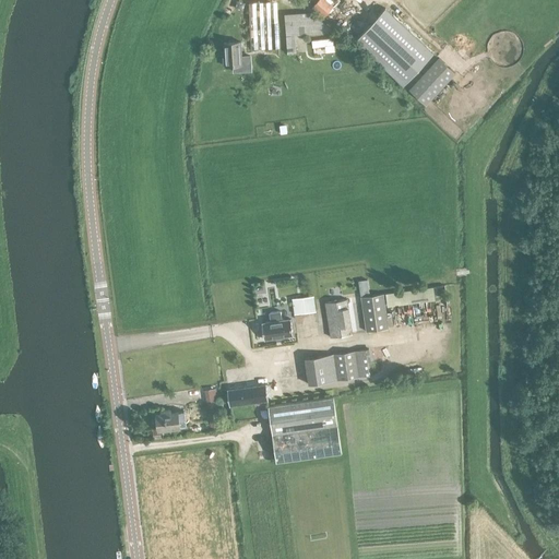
[(324,16),(332,7),(324,0),(318,0),(313,7),(324,16)]
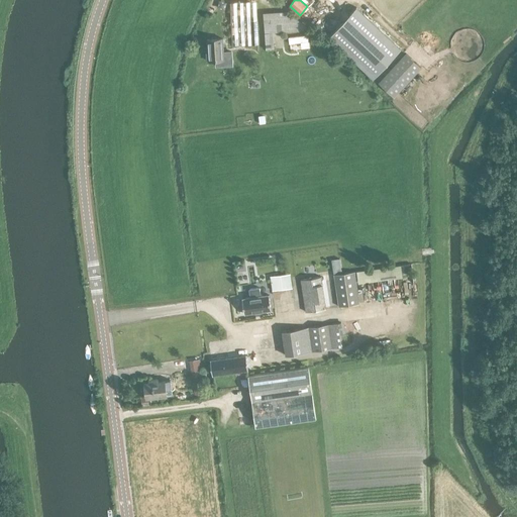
[(232,44),(259,43),(256,1),(230,2),(232,44)]
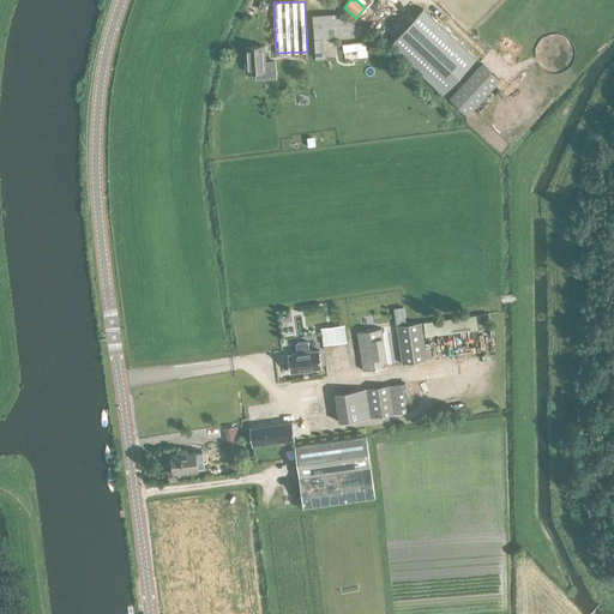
[(476,56),(423,8),(391,43),(444,92),(476,56)]
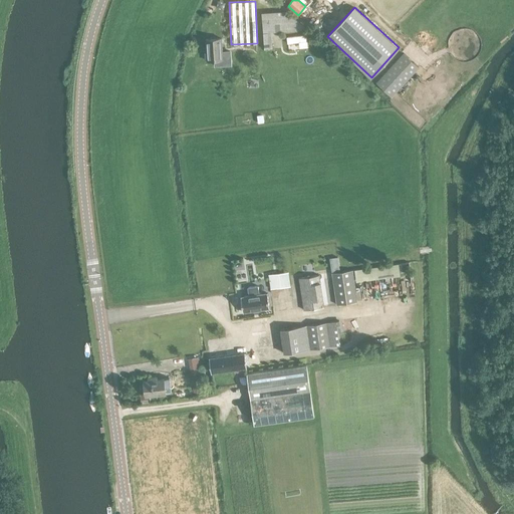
[(261,12),(263,32),(264,49),(272,48),(271,32),(307,30),(307,29),(286,10),(261,12)]
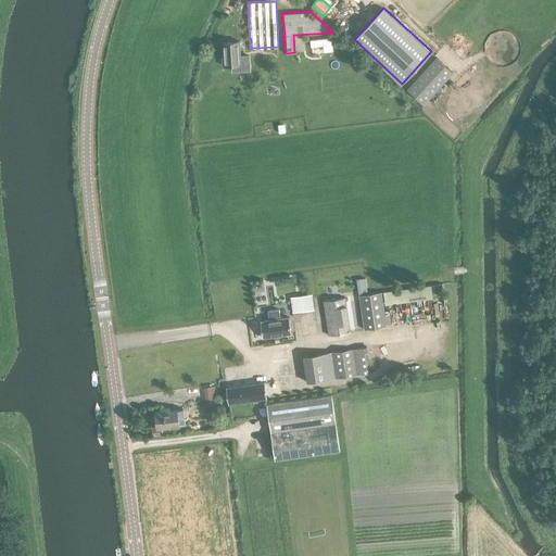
[(224,65),(241,64),(240,41),(222,42),(224,65)]
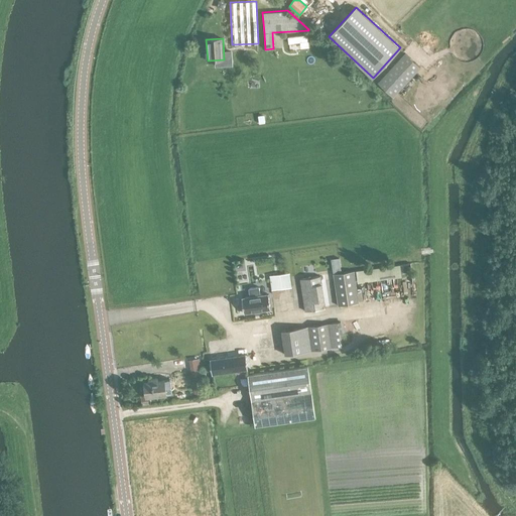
[(378,84),(394,98),(420,70),(405,55),(378,84)]
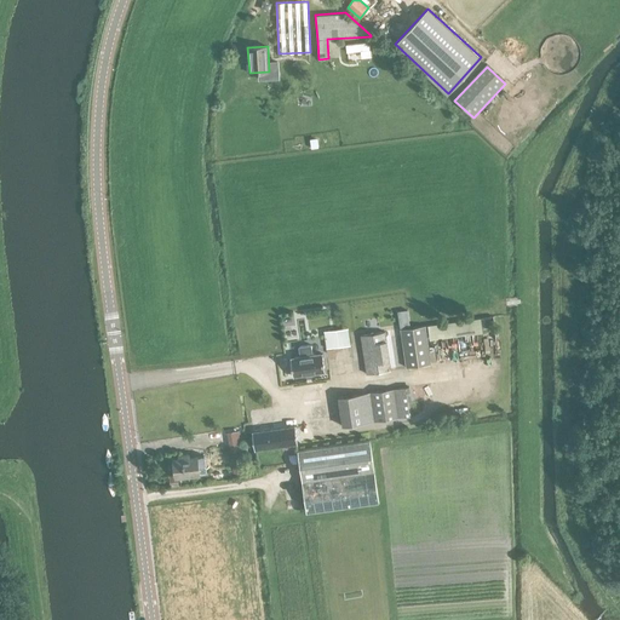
[(308,149),(319,148),(317,138),(306,141),(308,149)]
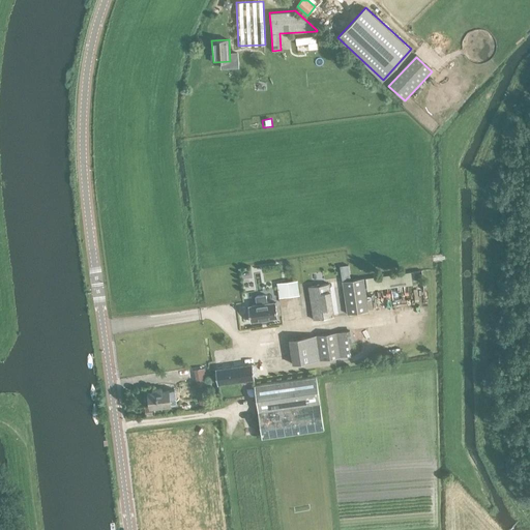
[(367,290),(412,284),(411,272),(365,277),(367,290)]
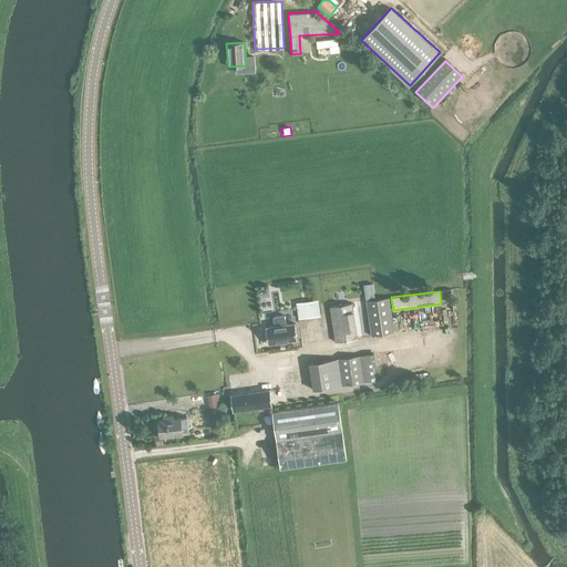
[(319,298),(297,300),(298,316),(320,315),(319,298)]
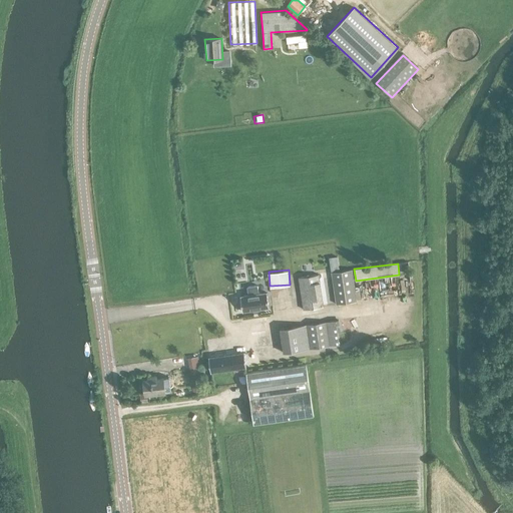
[(336,304),(357,301),(353,270),(331,273),(336,304)]
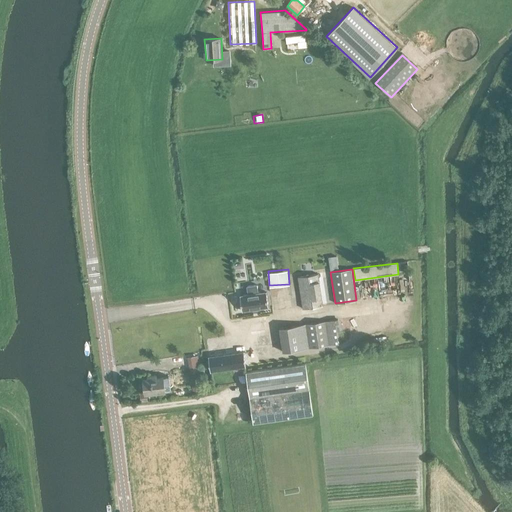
[(319,273),(298,276),(302,308),(323,305),(319,273)]
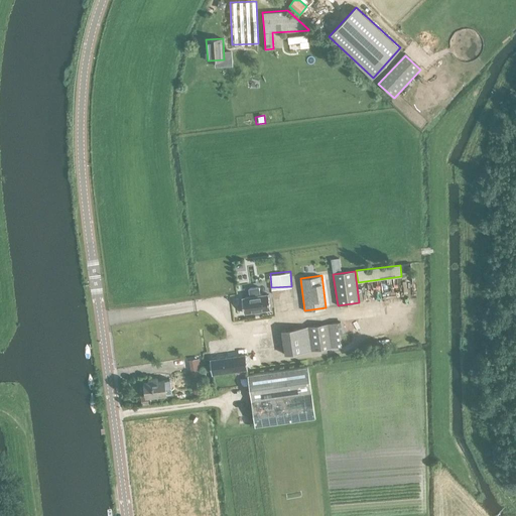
[(250,296),(242,297),(244,312),(270,308),(268,294),(260,295),(259,286),(248,288),(250,296)]
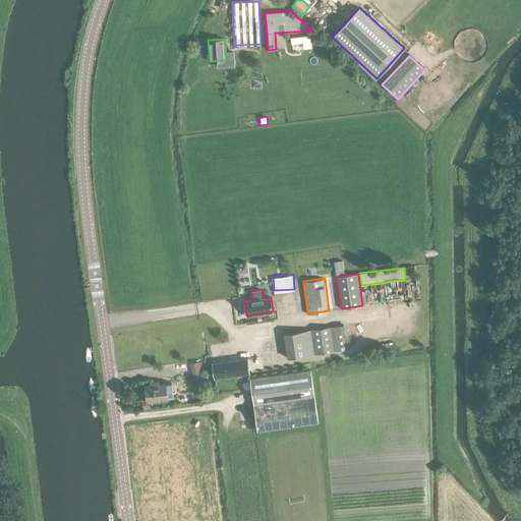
[(332,327),(311,330),(284,333),(287,357),(314,354),(344,349),(343,337),(349,337),(348,324),(332,327)]
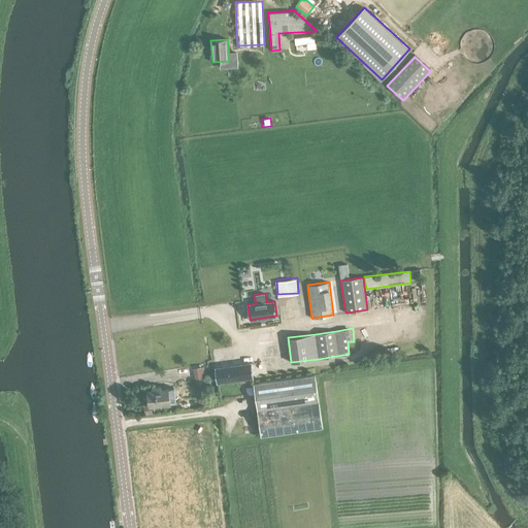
[(217,368),(218,382),(252,376),(250,363),(217,368)]
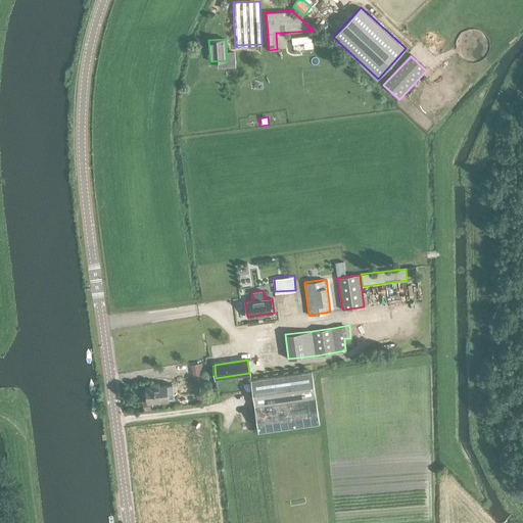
[(259,432),(319,423),(312,371),(251,379),(259,432)]
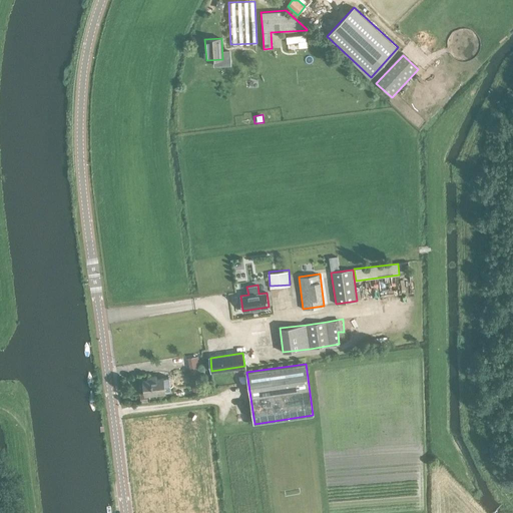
[(165,391),(170,390),(169,377),(163,378),(163,377),(143,380),(145,395),(165,392),(165,391)]
